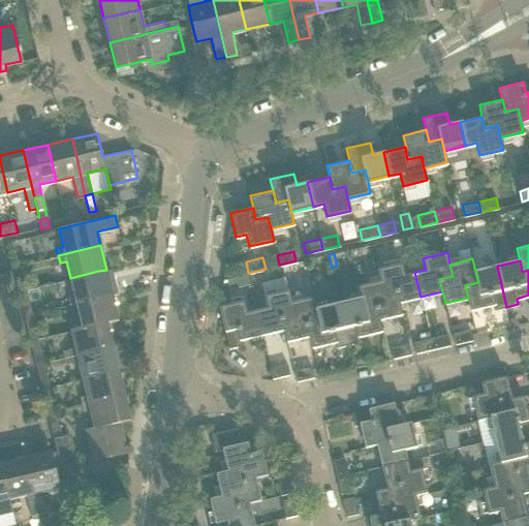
[(377,269),(380,280),(383,292),(396,289),(398,302),(421,297),(414,272),(404,275),(401,264),(377,269)]
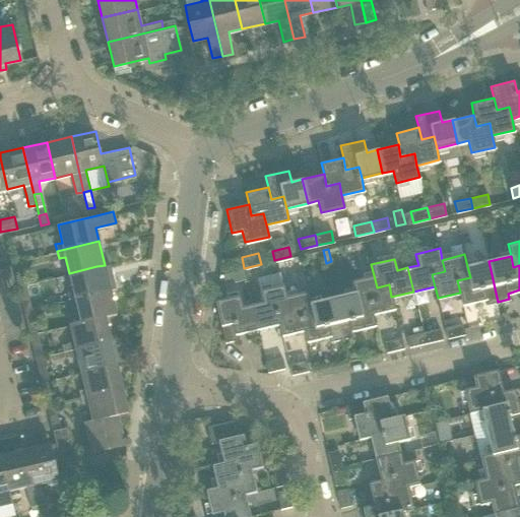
[(489,261),(467,266),(470,277),(457,280),(460,293),(462,304),(484,299),(485,304),(498,302),(489,261)]
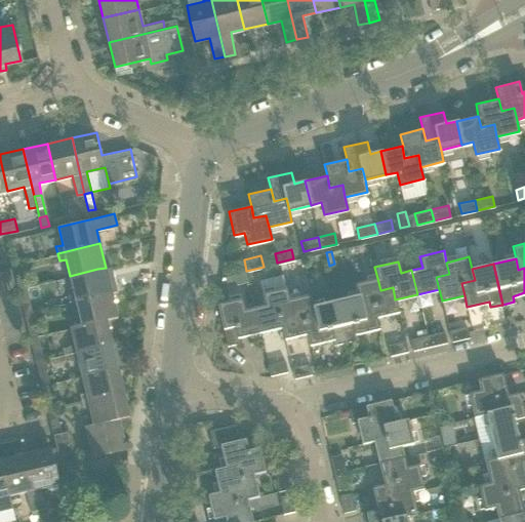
[(69,293),(71,302),(112,291),(106,268),(97,269),(70,276),(74,292),(69,293)]
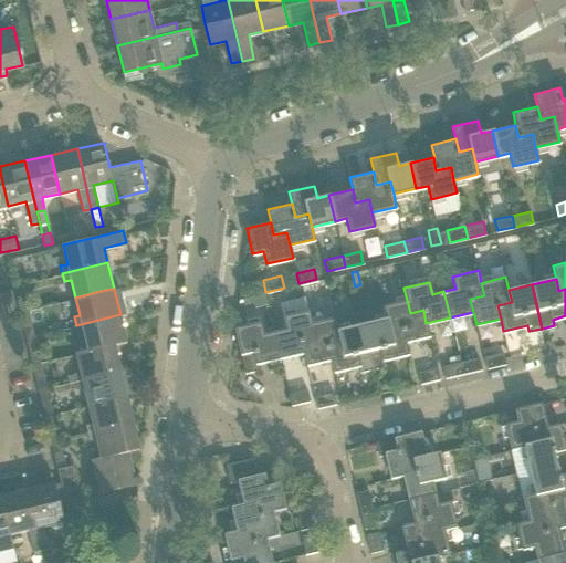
[(16,295),(19,311),(28,309),(24,294),(16,295)]
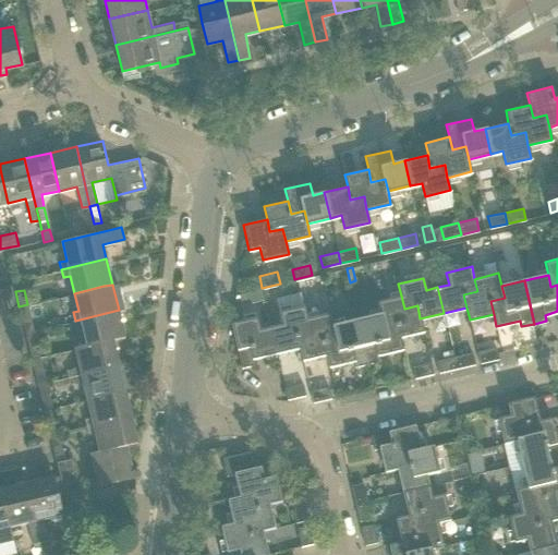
[(377,301),(379,313),(383,326),(396,323),(399,336),(423,330),(420,318),(417,305),(404,309),(401,296),(377,301)]
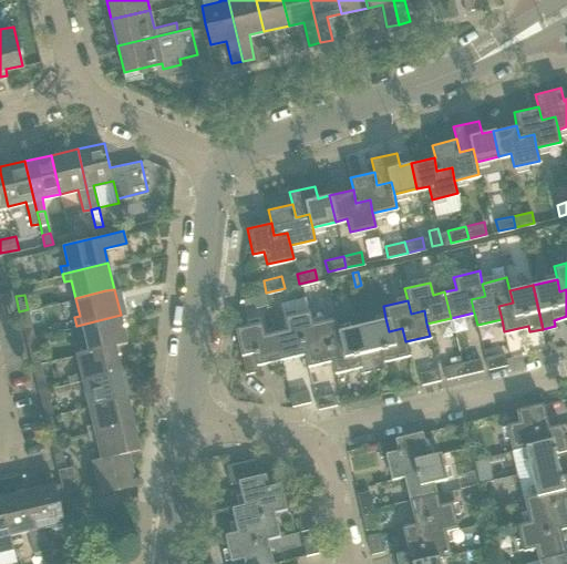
[(28,309),(19,311),(23,327),(31,325),(28,309)]
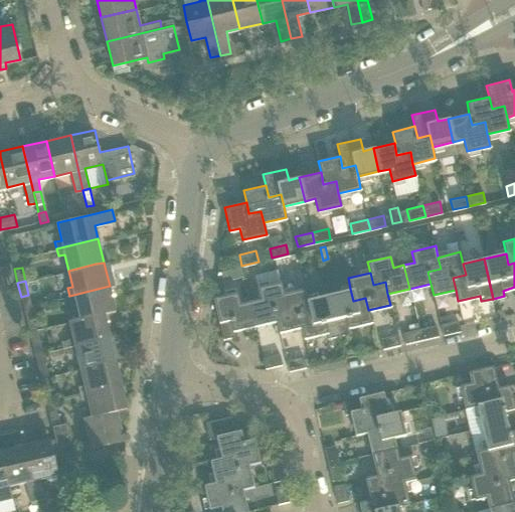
[(255,325),(277,320),(274,308),(286,305),(283,293),(281,282),(258,287),(260,299),(249,301),(255,325)]
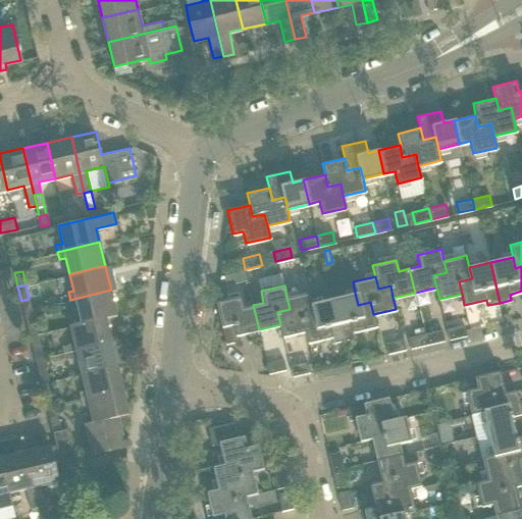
[(69,323),(69,324),(81,322),(106,316),(116,314),(111,290),(70,300),(71,307),(76,305),(81,320),(69,323)]
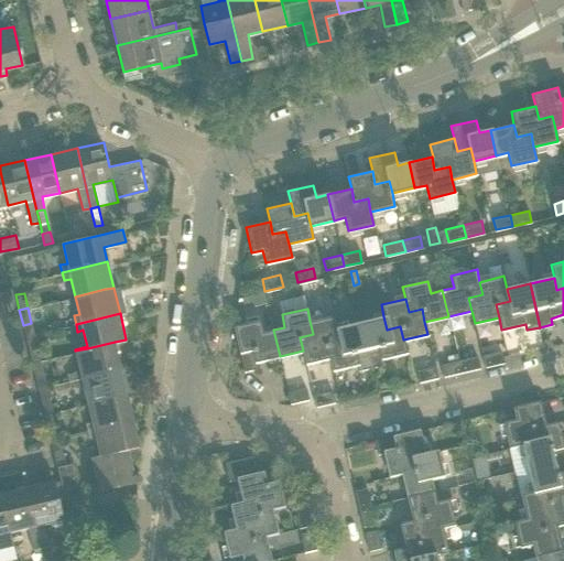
[(306,364),(331,357),(327,344),(340,341),(337,327),(335,315),(310,321),(313,334),(300,337),(303,351),(306,364)]
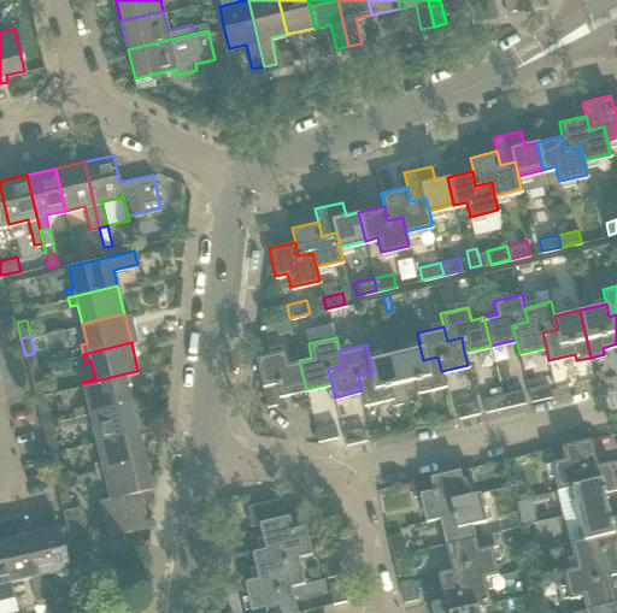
[(419,346),(395,352),(406,401),(419,398),(418,392),(445,385),(441,371),(438,357),(423,360),(419,346)]
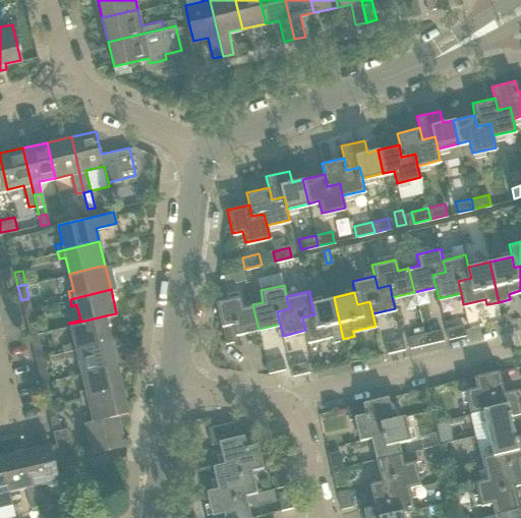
[(237,334),(258,329),(252,304),(242,307),(239,295),(216,301),(226,342),(238,339),(237,334)]
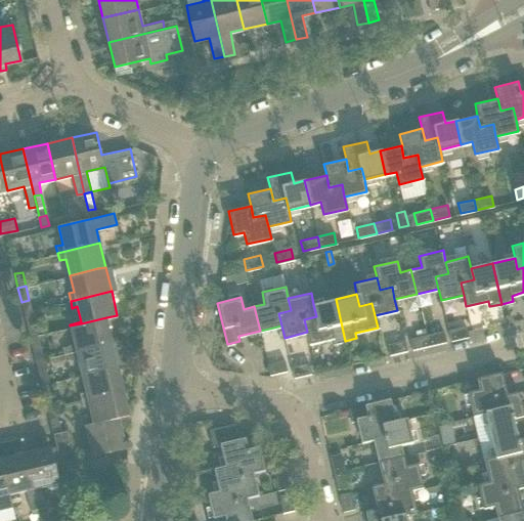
[(304,319),(307,332),(309,344),(332,338),(333,343),(345,341),(336,299),(313,304),(316,316),(304,319)]
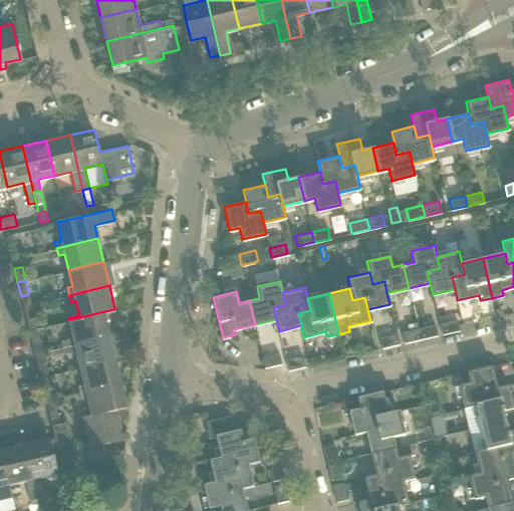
[(66,337),(68,345),(109,335),(104,311),(79,317),(68,319),(72,335),(66,337)]
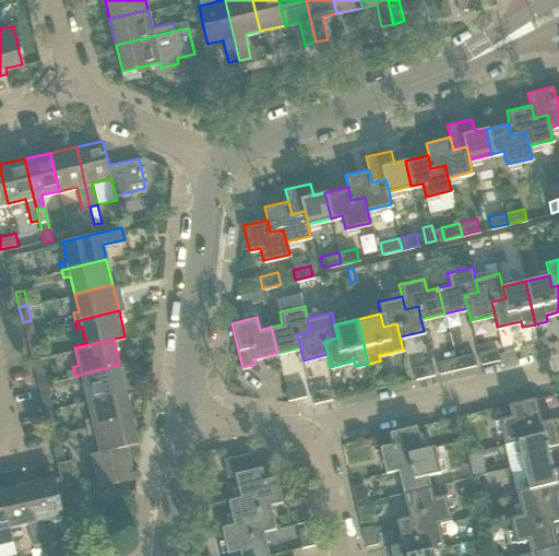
[(27,343),(32,357),(39,356),(36,341),(27,343)]
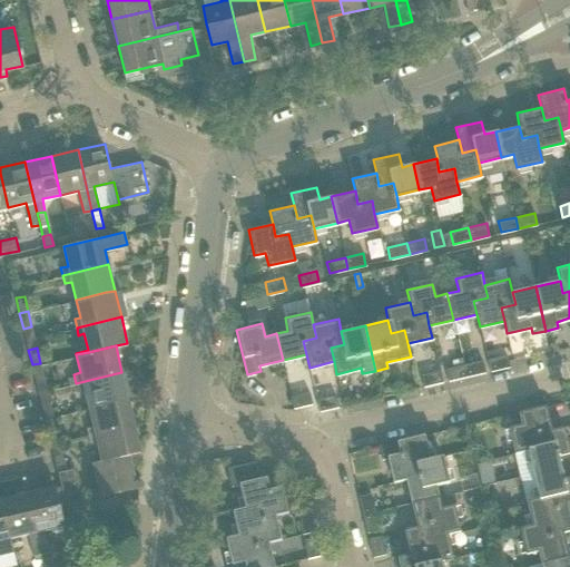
[(491,370),(509,365),(507,353),(488,358),(491,370)]
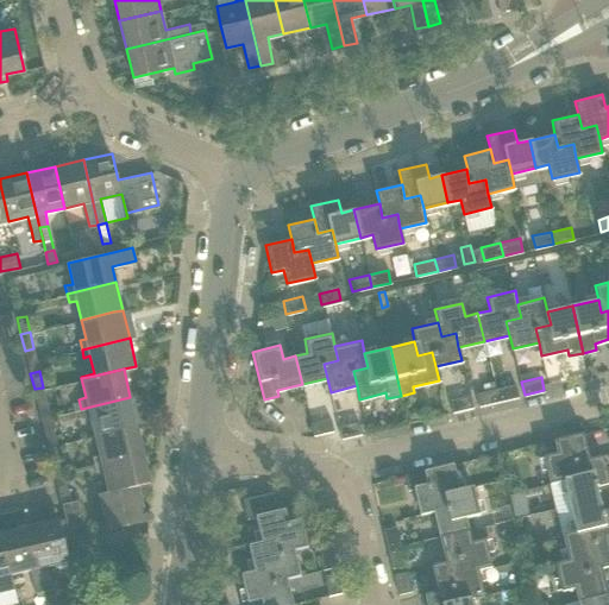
[(496,388),(498,401),(519,396),(515,383),(496,388)]
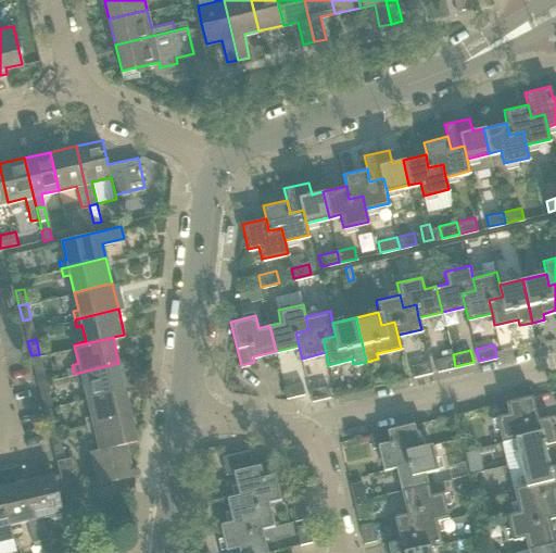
[(39,354),(32,355),(35,371),(42,368),(39,354)]
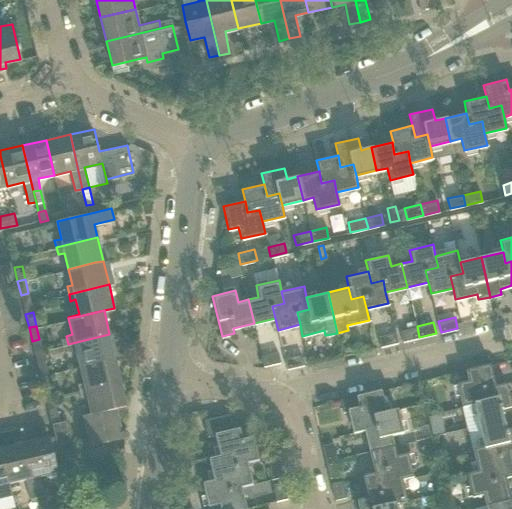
[(419,337),(417,326),(400,330),(403,341),(419,337)]
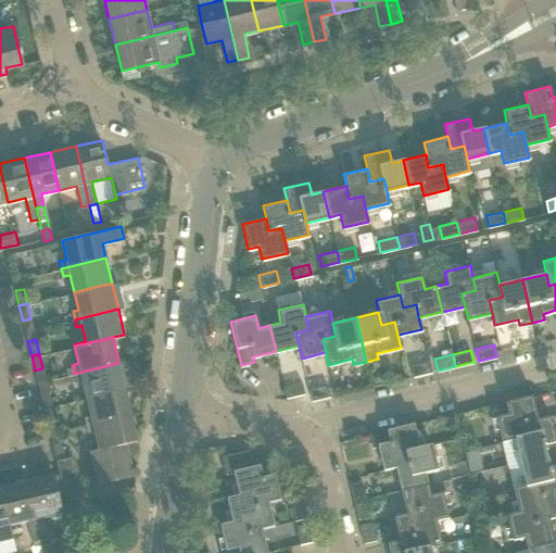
[(414,376),(432,372),(429,360),(411,364),(414,376)]
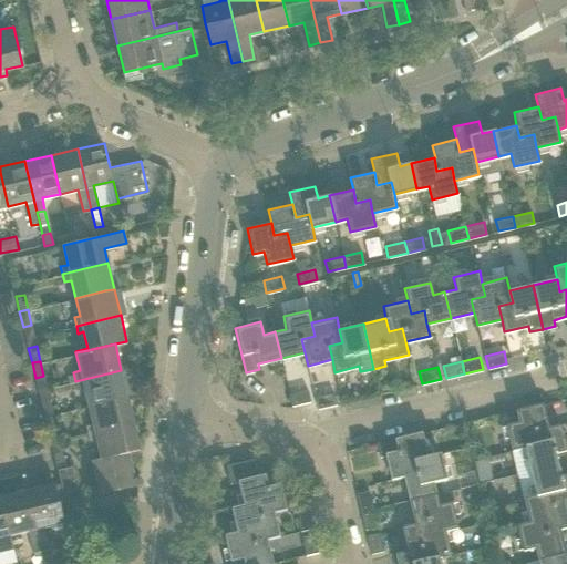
[(84,387),(89,406),(105,401),(127,396),(121,370),(75,381),(78,388),(84,387)]
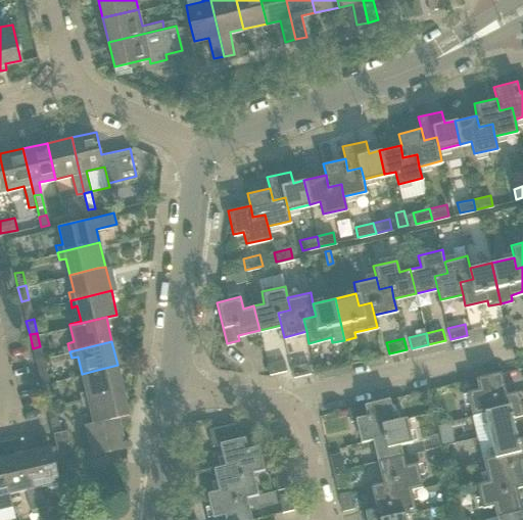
[(45,357),(36,360),(38,368),(41,382),(49,381),(45,367),(48,367),(45,357)]
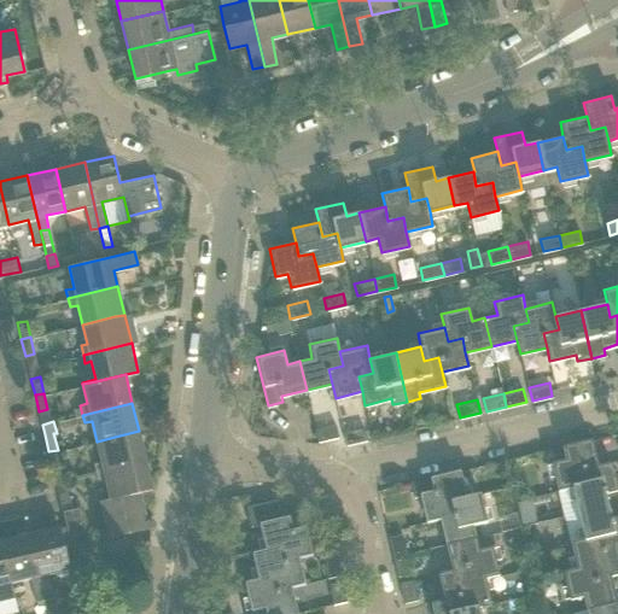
[(315,427),(318,440),(338,436),(336,422),(315,427)]
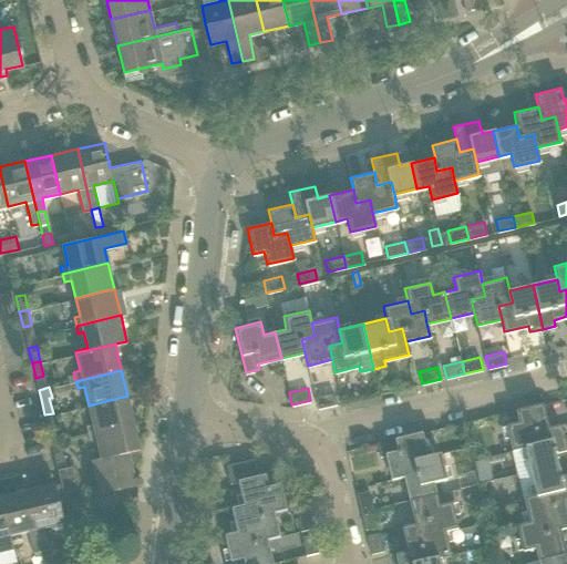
[(318,408),(336,403),(337,403),(333,391),(316,396),(318,408)]
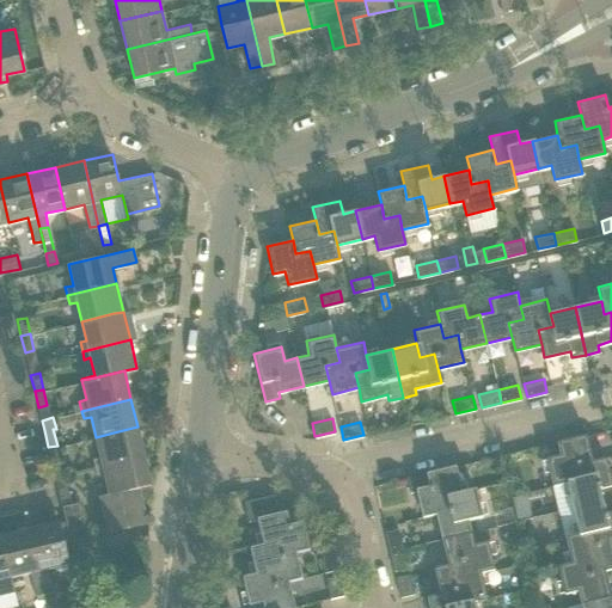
[(93,458),(95,467),(145,455),(138,427),(114,433),(96,437),(99,455),(93,458)]
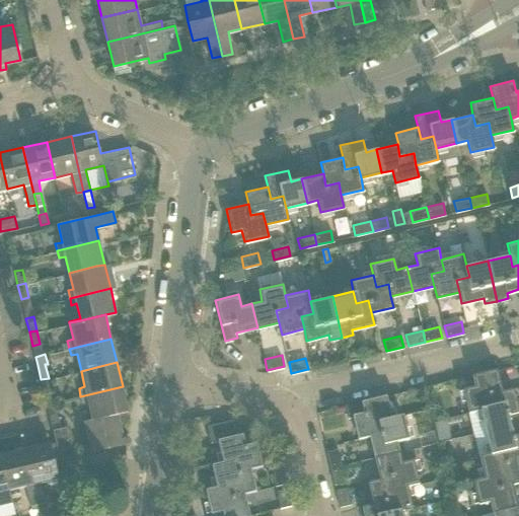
[(464,388),(468,408),(469,411),(480,409),(493,406),(490,393),(502,390),(497,368),(472,374),(474,385),(464,388)]
